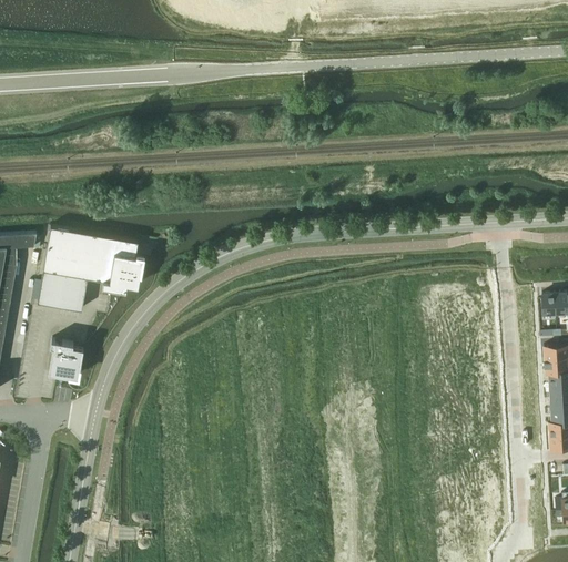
[(47,255),(43,273),(38,305),(82,313),(88,281),(103,284),(102,289),(123,293),(127,294),(127,289),(128,288),(139,289),(141,276),(143,261),(135,258),(138,245),(103,238),(89,236),(51,230),(48,247),(47,255)]
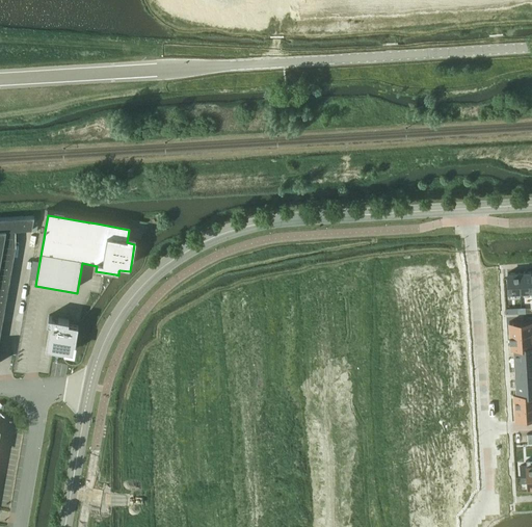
[(530,277),(519,278),(521,296),(531,296),(530,277)]
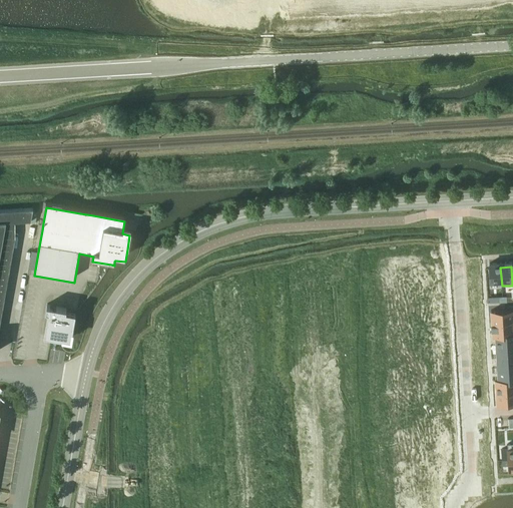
[(499,268),(489,268),(490,287),(490,289),(501,289),(502,289),(502,286),(500,268),(499,268)]
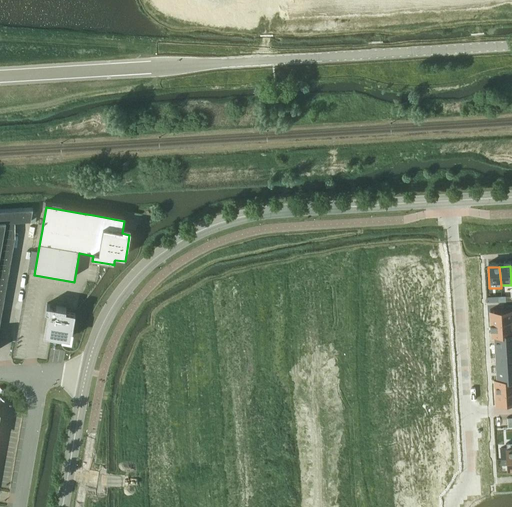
[(48,315),(44,338),(62,342),(65,342),(71,343),(72,334),(75,318),(75,316),(66,315),(66,312),(47,309),(46,315),(48,315)]
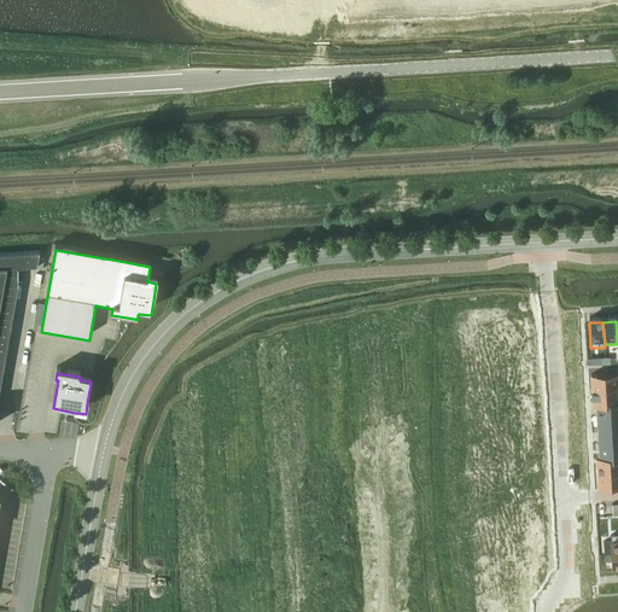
[(606,379),(592,380),(593,395),(617,392),(617,378),(606,379)]
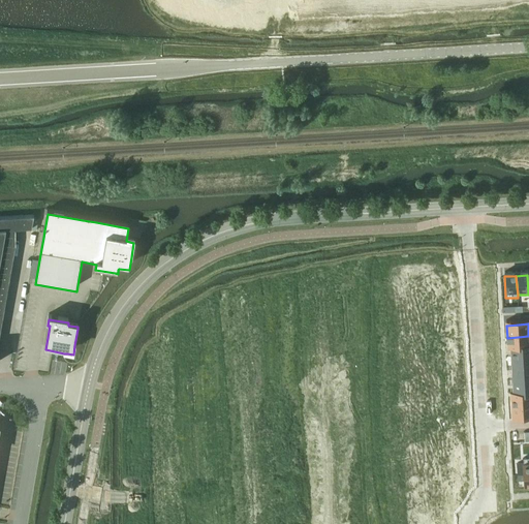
[(528,336),(507,338),(507,349),(528,347),(528,336)]
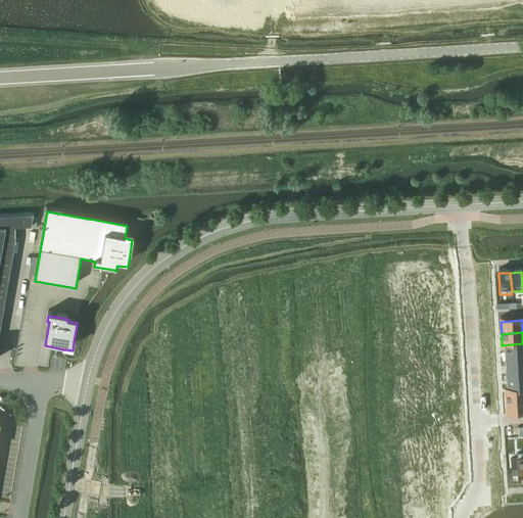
[(522,343),(505,345),(506,357),(522,356),(522,343)]
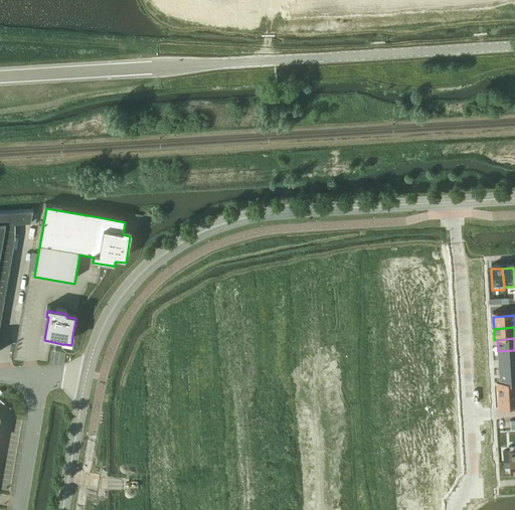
[(514,350),(498,351),(499,362),(514,361),(514,350)]
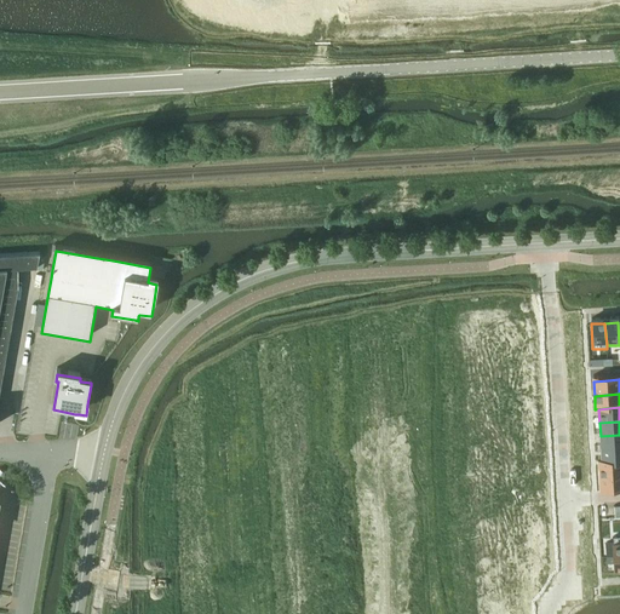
[(619,435),(601,436),(601,451),(619,448),(619,435)]
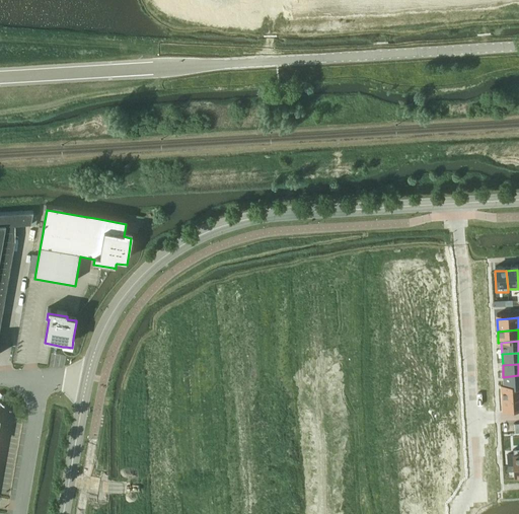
[(518,375),(503,377),(504,388),(518,387),(518,375)]
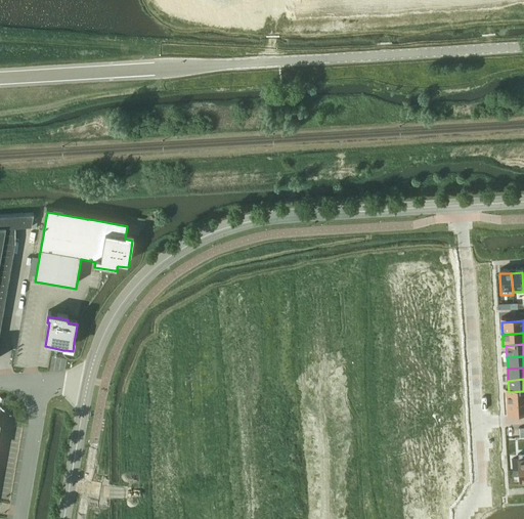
[(509,392),(506,392),(507,403),(523,402),(523,391),(509,392)]
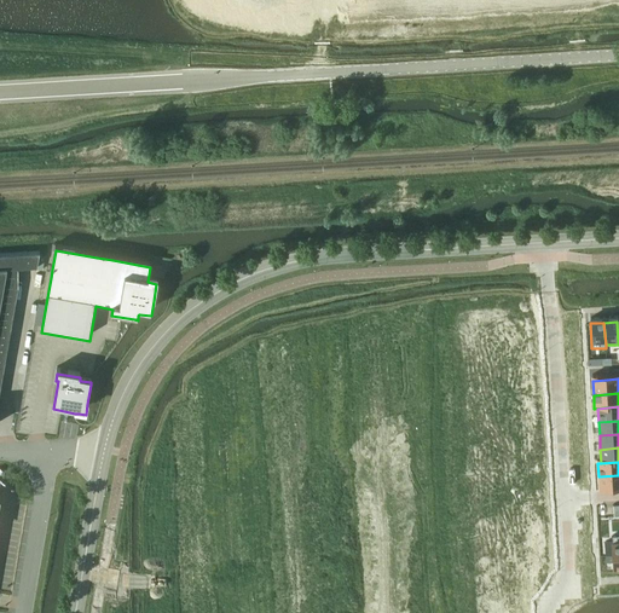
[(618,475),(599,476),(599,492),(614,491),(618,490),(618,475)]
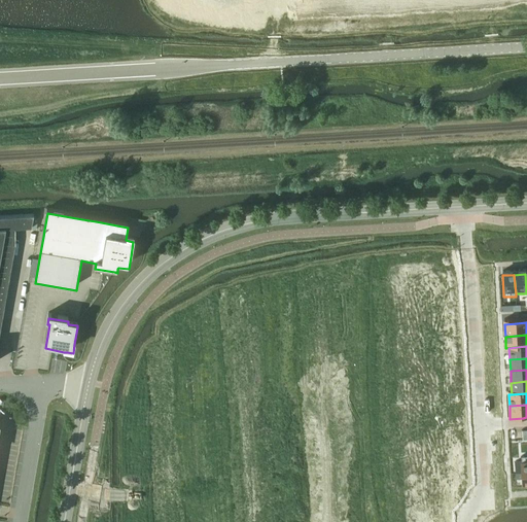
[(521,435),(510,436),(511,446),(522,445),(521,435)]
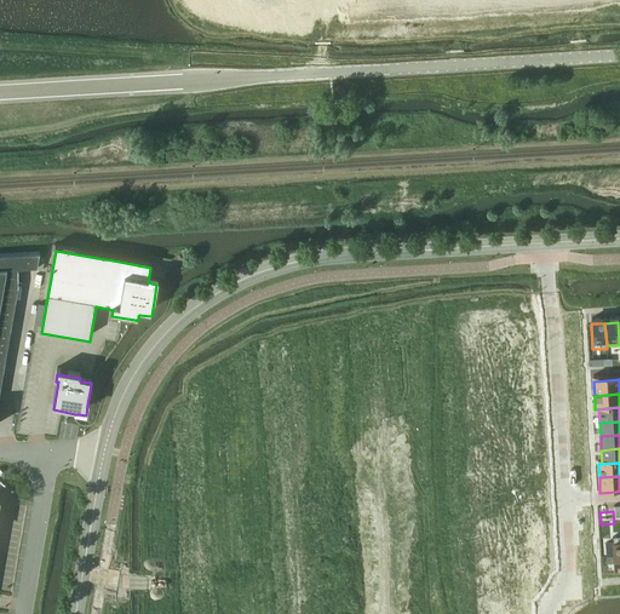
[(613,547),(606,547),(607,567),(614,567),(615,573),(619,573),(619,540),(619,541),(613,541),(613,547)]
